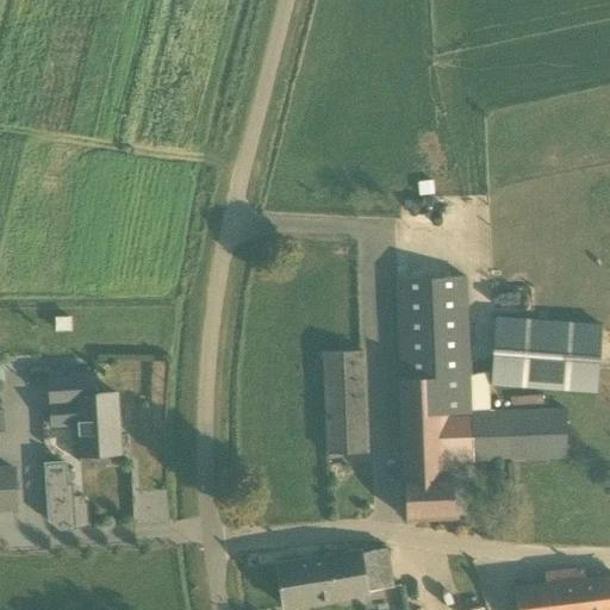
[(472,374),(467,277),(394,279),(406,520),(455,517),(453,461),(567,456),(565,408),(490,410),(489,369),(472,374)]
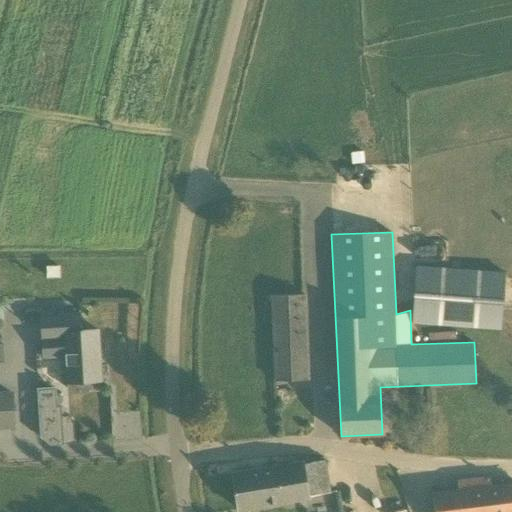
[(501,329),(506,272),(416,266),(412,322),(501,329)]
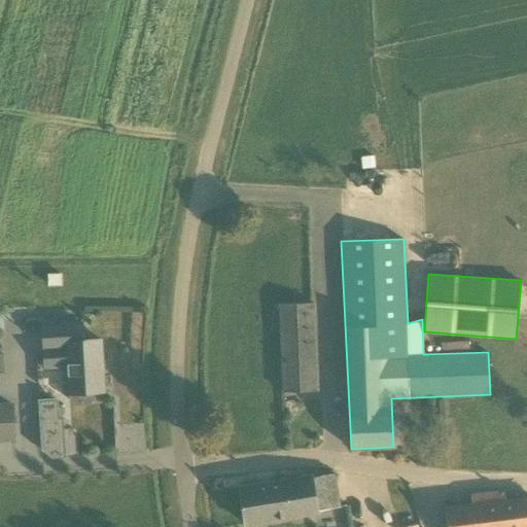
[(314,303),(300,304),(280,305),(283,392),(316,391),(314,303)]
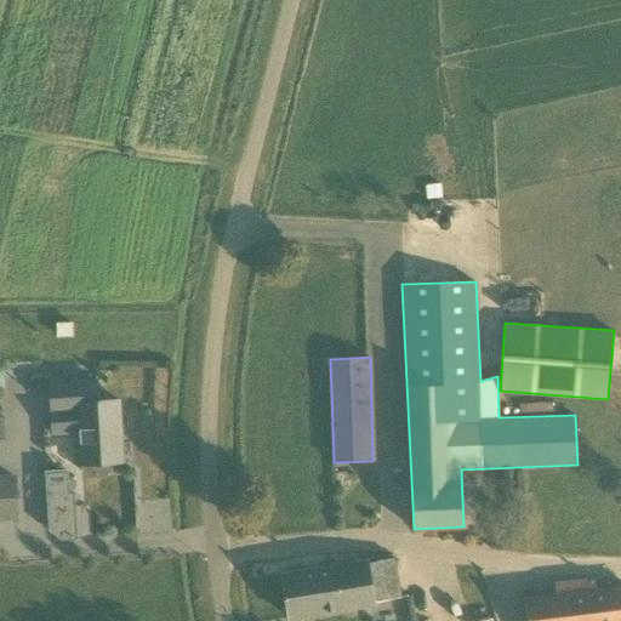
[(79,465),(83,465),(83,473),(89,477),(104,477),(110,471),(109,463),(123,462),(123,461),(119,461),(118,440),(120,440),(118,400),(98,402),(97,381),(74,382),(74,387),(50,387),(52,432),(78,431),(79,465)]
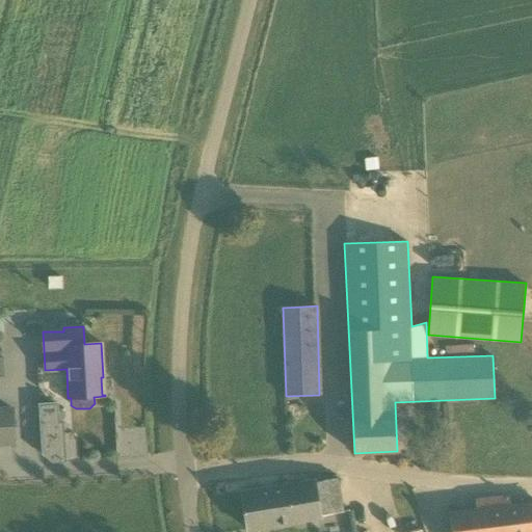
[(38,403),(42,454),(52,462),(65,461),(63,421),(59,421),(58,402),(38,403)]
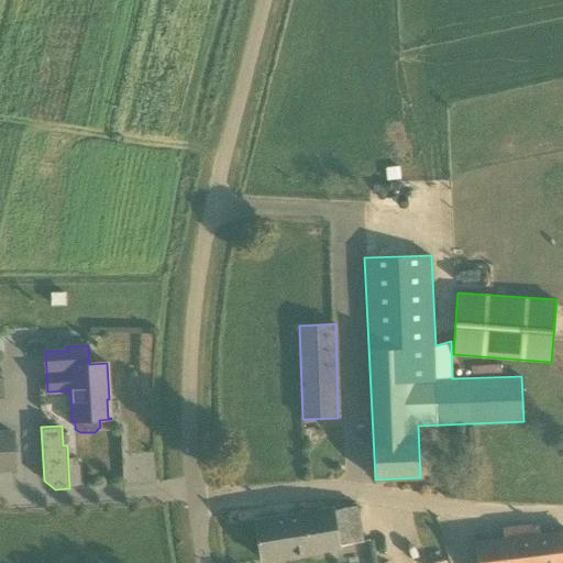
[(0,471),(24,470),(22,432),(0,433),(0,471)]
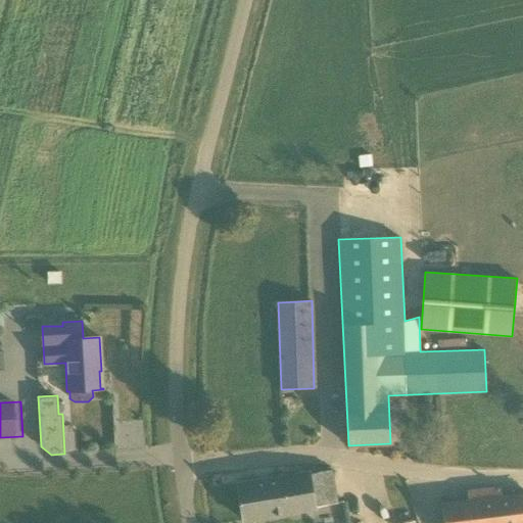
[(335,503),(332,470),(310,473),(237,484),(243,521),(320,507),(320,506),(335,503)]
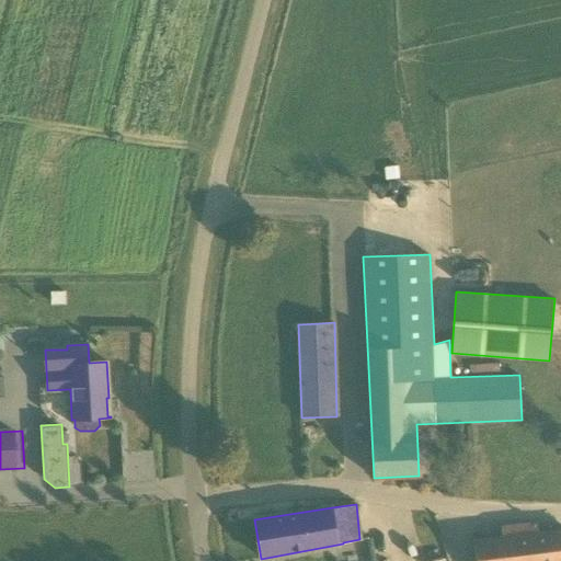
[(560,560),(560,530),(538,534),(536,523),(510,526),(515,560),(560,560)]
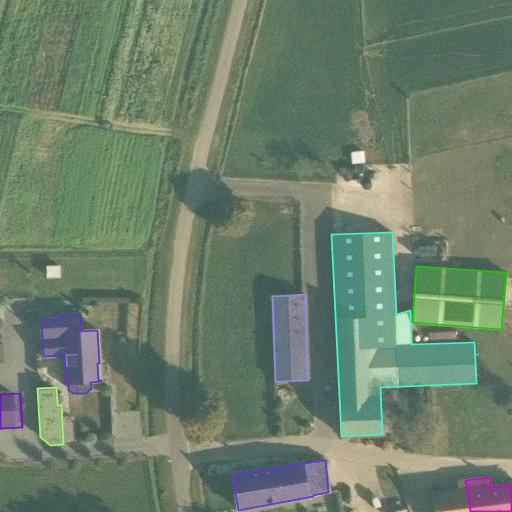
[(470,511),(465,480),(457,481),(458,491),(433,494),(435,511),(470,511)]
